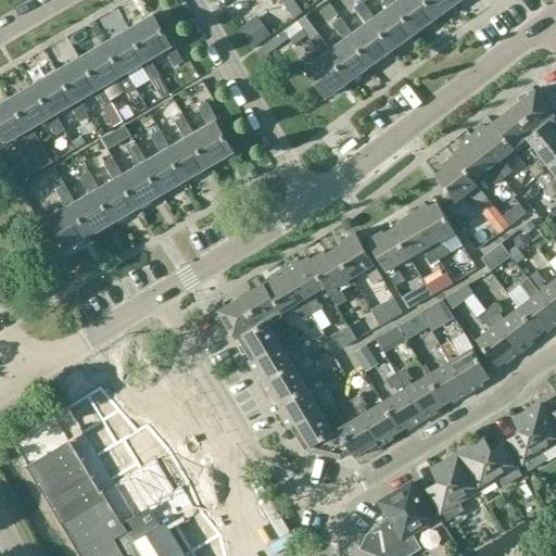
[(382,0),(388,8),(374,19),(371,21),(392,50),(415,34),(393,4),(396,2),(394,0),(382,0)]
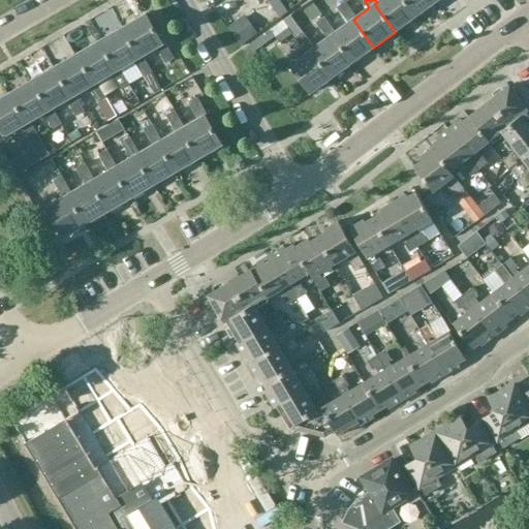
[(380,0),(377,2),(374,4),(395,32),(415,17),(403,0),(380,0)]
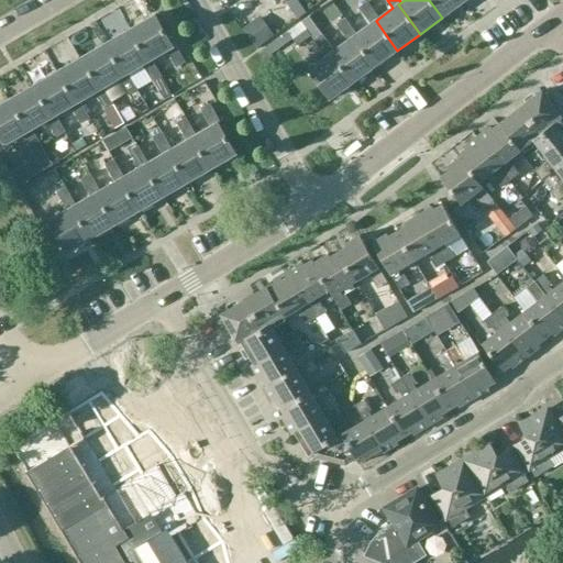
[(429,0),(442,18),(464,1),(463,0),(429,0)]
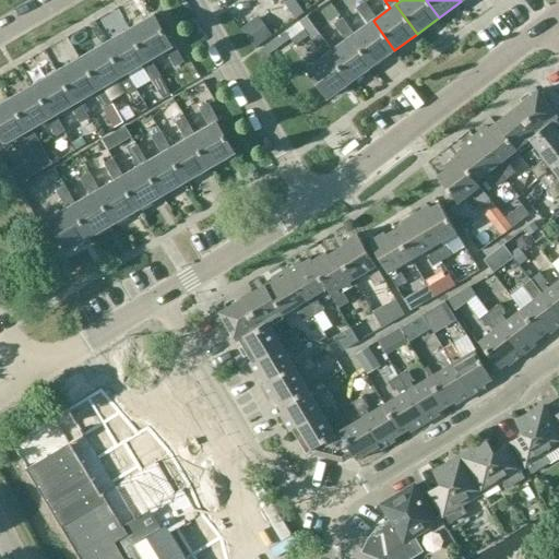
[(368,24),(354,35),(351,37),(372,67),(394,50),(373,21),(376,19),(365,3),(357,9),(368,24)]
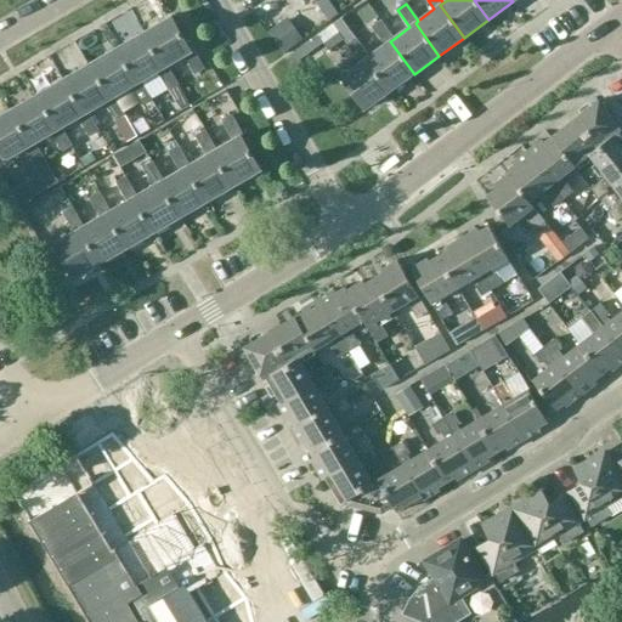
[(171,18),(143,34),(163,68),(168,66),(184,56),(194,75),(204,69),(193,50),(191,51),(171,18)]
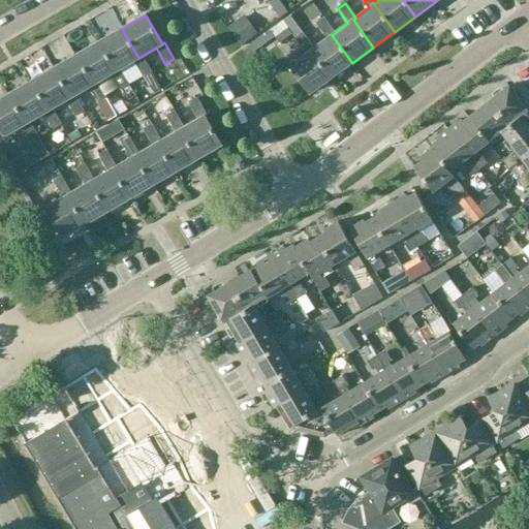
[(328,38),(313,49),(311,51),(332,79),(352,63),(332,35),(335,33),(324,19),(317,24),(328,38)]
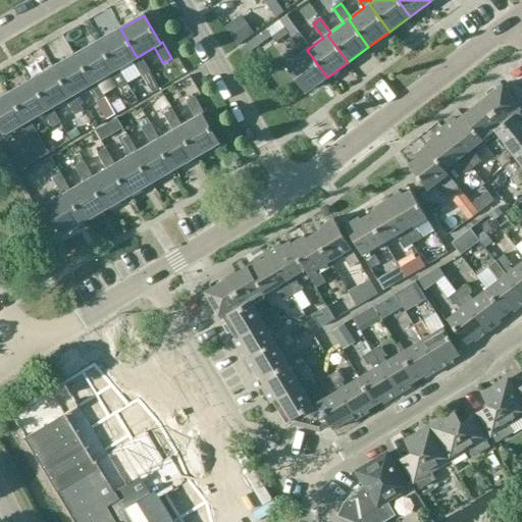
[(137,57),(120,29),(99,41),(115,70),(118,68),(133,60),(142,75),(150,71),(141,55),(137,57)]
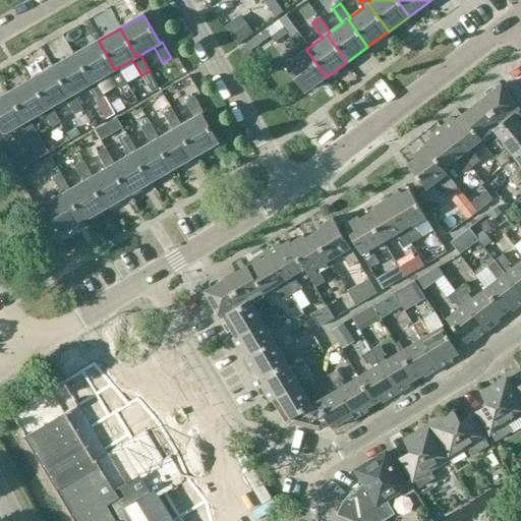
[(305,93),(327,77),(306,50),(308,48),(298,34),(291,39),(301,53),(285,65),(305,93)]
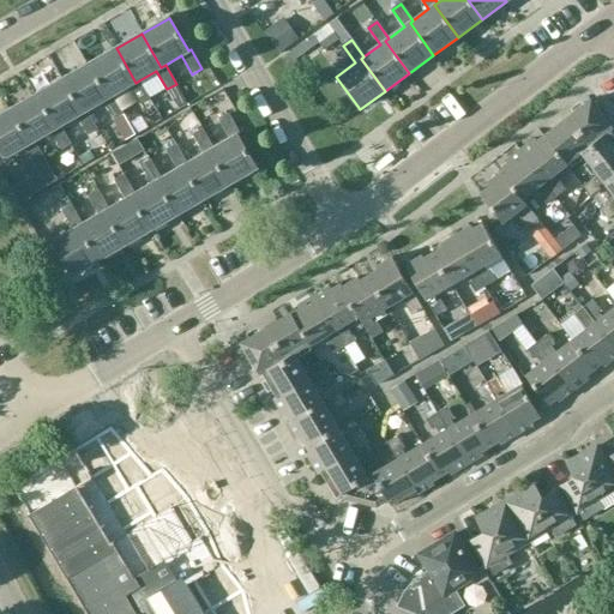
[(136,83),(116,48),(90,64),(109,97),(113,95),(130,86),(140,104),(145,113),(152,108),(149,101),(150,100),(139,80),(136,83)]
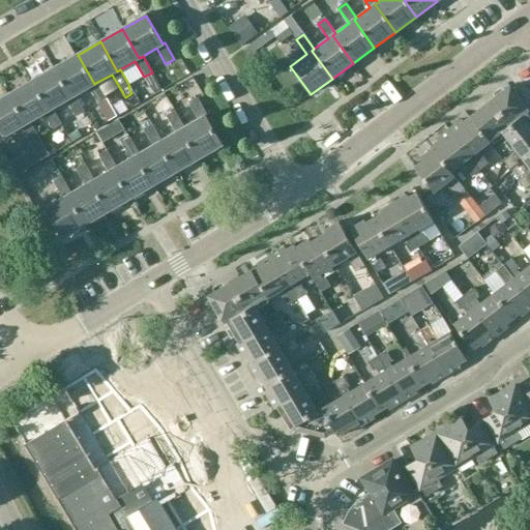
[(89,88),(98,104),(109,120),(117,115),(97,82),(94,84),(78,55),(55,68),(71,97),(75,96),(89,88)]
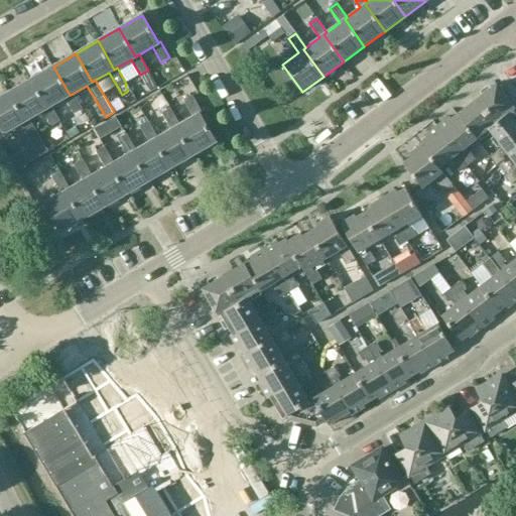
[(53,67),(31,80),(48,108),(51,106),(65,98),(75,114),(83,109),(73,94),(70,95),(53,67)]
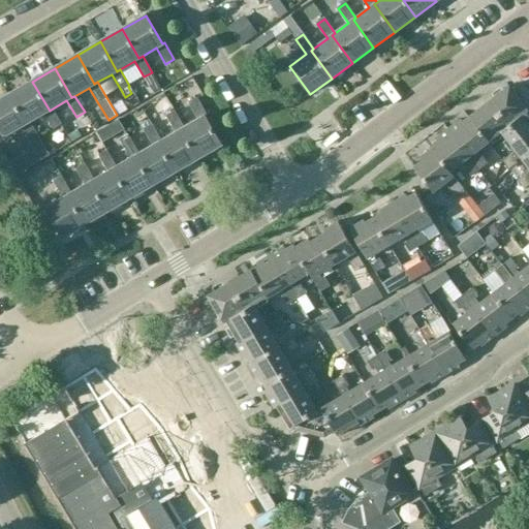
[(50,111),(32,82),(10,94),(27,124),(30,122),(44,114),(54,129),(62,125),(53,109),(50,111)]
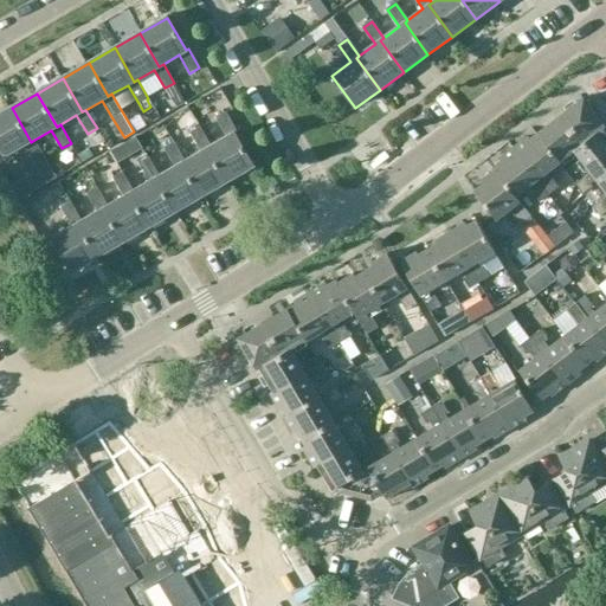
[(584,100),(537,135),(561,165),(575,153),(604,131),(605,129),(584,100)]
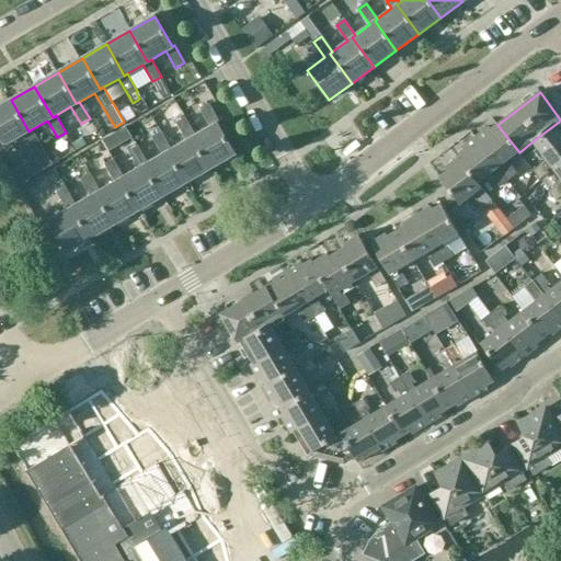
[(29,132),(11,100),(0,105),(0,136),(6,145),(23,134),(33,151),(42,147),(32,129),(29,132)]
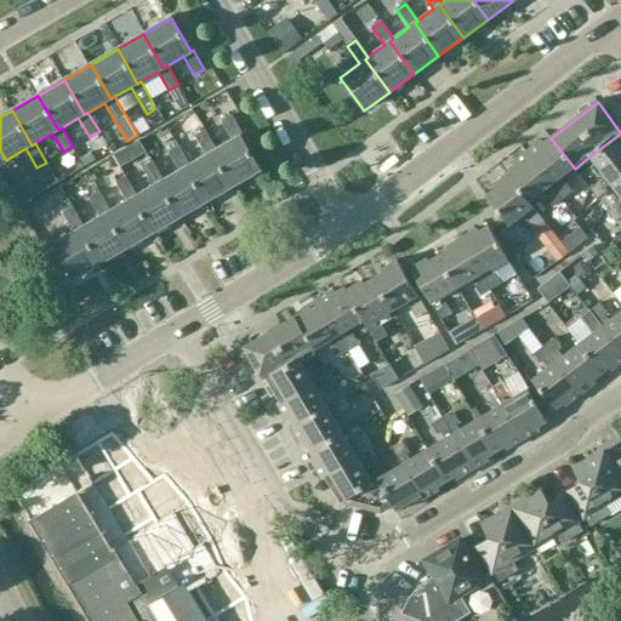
[(233,140),(216,151),(212,152),(233,186),(260,170),(240,137),(243,136),(231,115),(222,120),(233,140)]
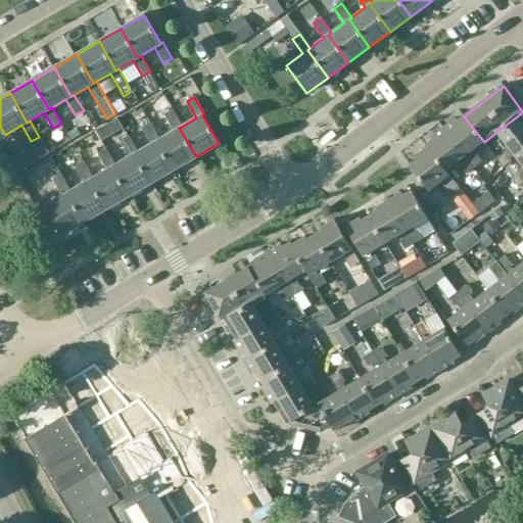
[(174,131),(159,139),(157,140),(175,170),(196,156),(179,128),(182,127),(173,110),(164,115),(174,131)]
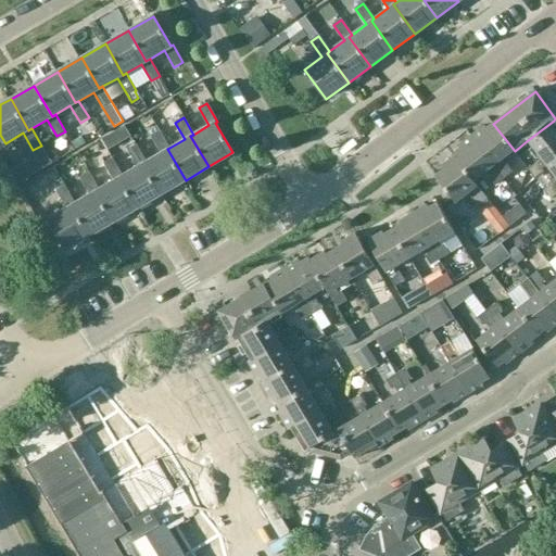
[(555,148),(555,123),(554,121),(528,140),(543,159),(555,148)]
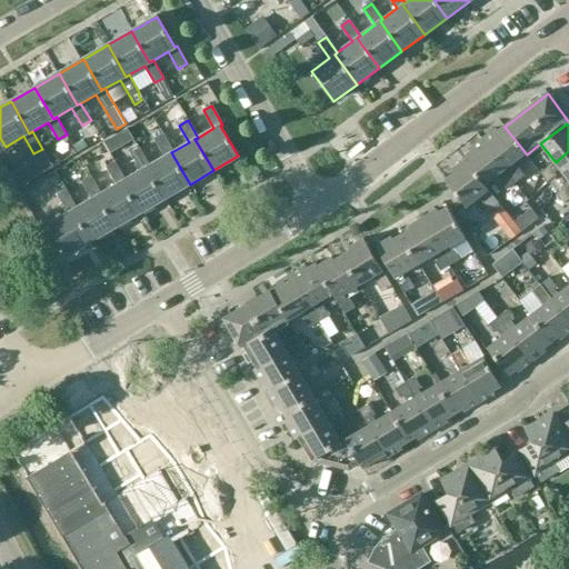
[(527,155),(505,127),(498,132),(497,130),(482,141),(517,185),(525,178),(518,169),(517,170),(512,165),(527,155)]
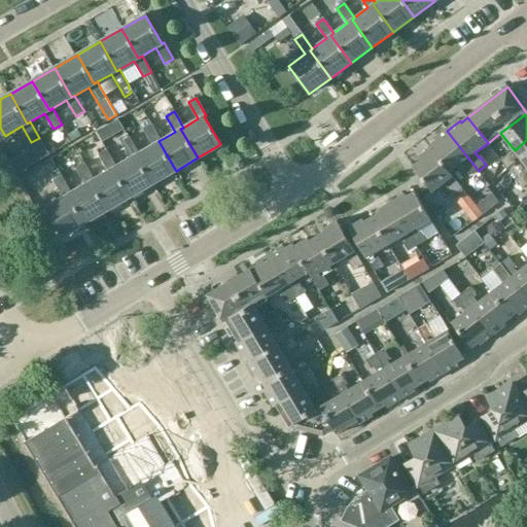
[(153,145),(139,153),(136,155),(153,183),(176,171),(159,141),(161,140),(151,125),(144,129),(153,145)]
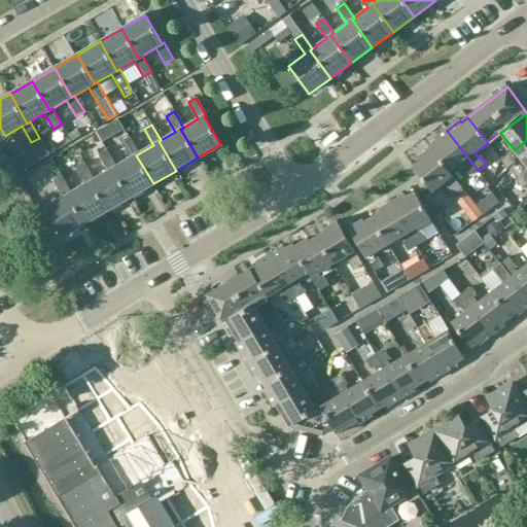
[(479,171),(447,131),(435,139),(437,141),(429,147),(431,149),(431,148),(449,172),(450,172),(462,162),(466,166),(464,168),(470,176),(479,171)]
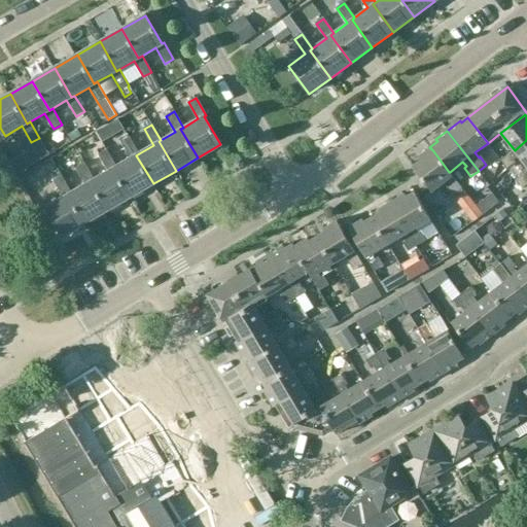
[(131,159),(116,167),(114,168),(131,197),(153,183),(136,155),(139,153),(130,137),(120,142),(131,159)]
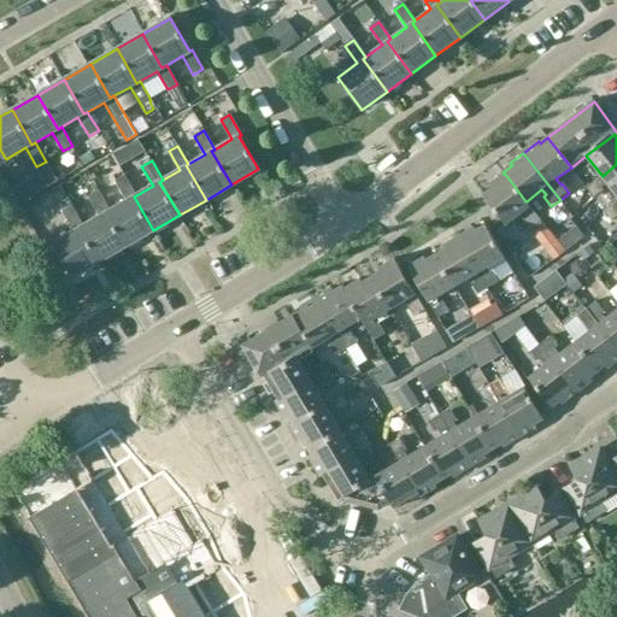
[(616,164),(603,176),(587,188),(595,199),(605,191),(604,188),(609,184),(616,194),(616,164)]
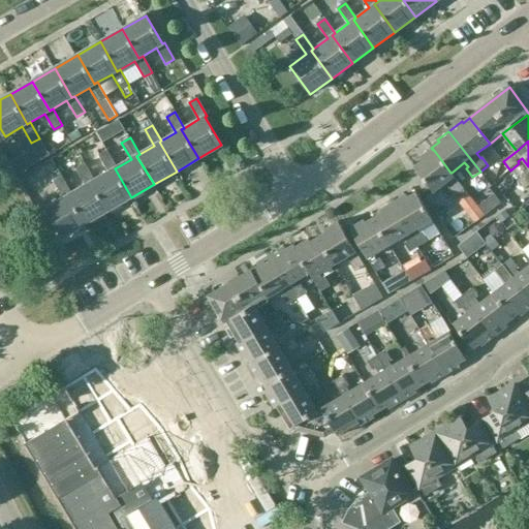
[(28,143),(13,150),(19,161),(33,155),(28,143)]
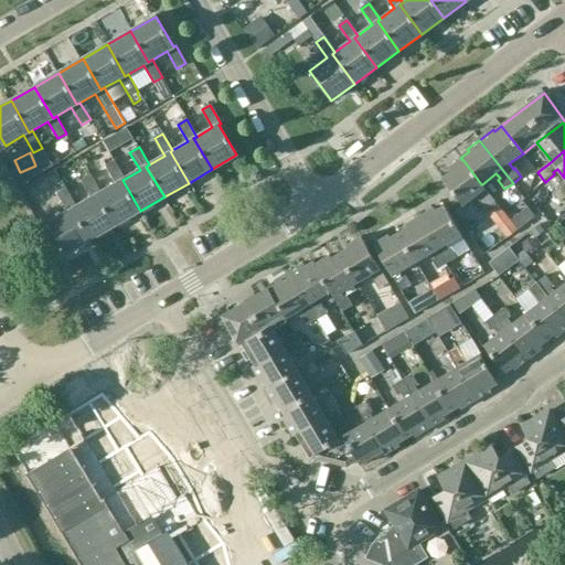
[(462,159),(462,160),(448,170),(450,172),(443,178),(465,205),(479,194),(483,200),(480,202),(487,211),(497,203),(482,184),(481,184),(462,159)]
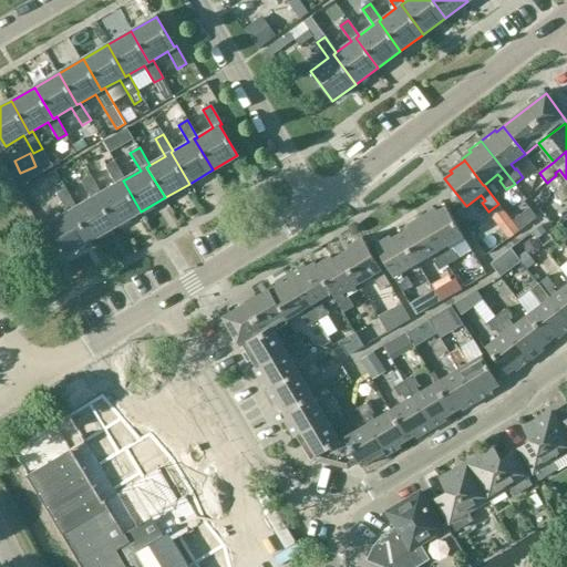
[(116,185),(102,194),(99,195),(116,226),(141,212),(123,181),(125,179),(114,162),(106,166),(116,185)]
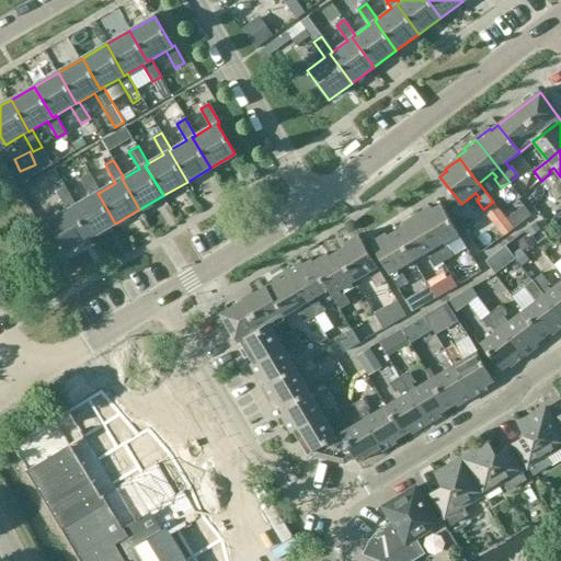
[(91,196),(76,206),(75,206),(92,237),(115,224),(98,193),(101,192),(90,174),(81,179),(91,196)]
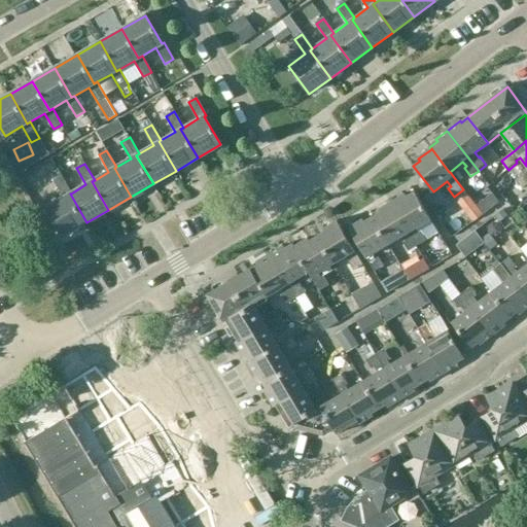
[(526,173),(517,181),(524,190),(526,187),(526,173)]
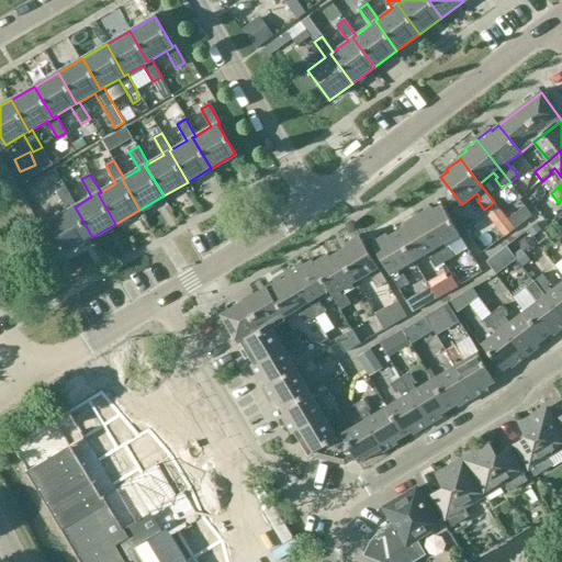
[(67,251),(92,237),(75,206),(76,206),(66,189),(57,193),(67,211),(49,222),(67,251)]
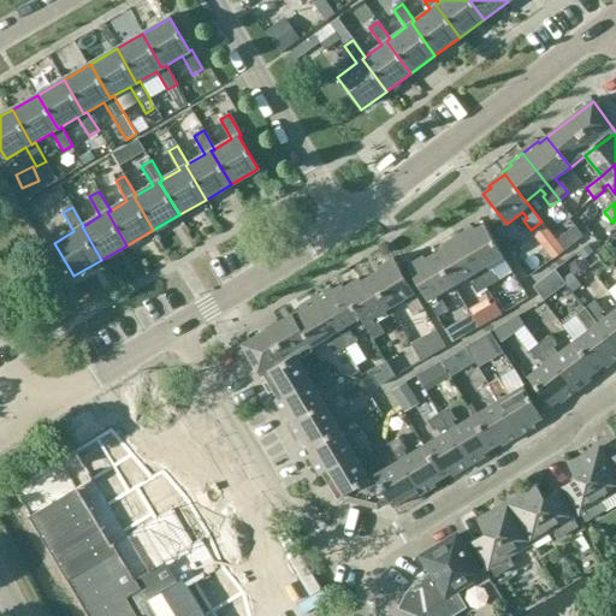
[(474,229),(458,237),(489,289),(499,283),(493,272),(490,274),(485,268),(504,256),(485,225),(475,231),(474,229)]
